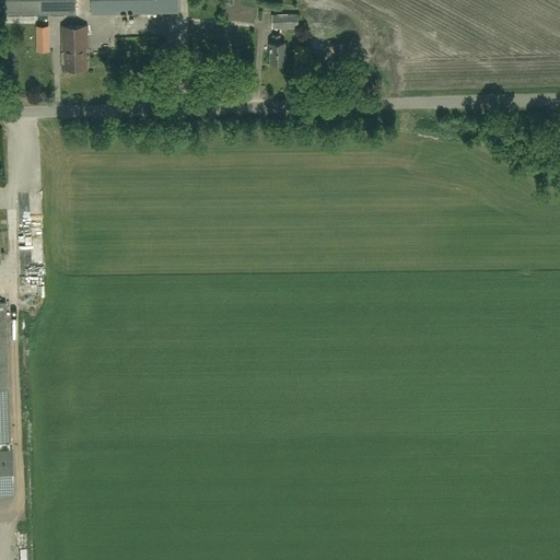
[(76,0),(0,0),(0,14),(76,14),(76,0)]
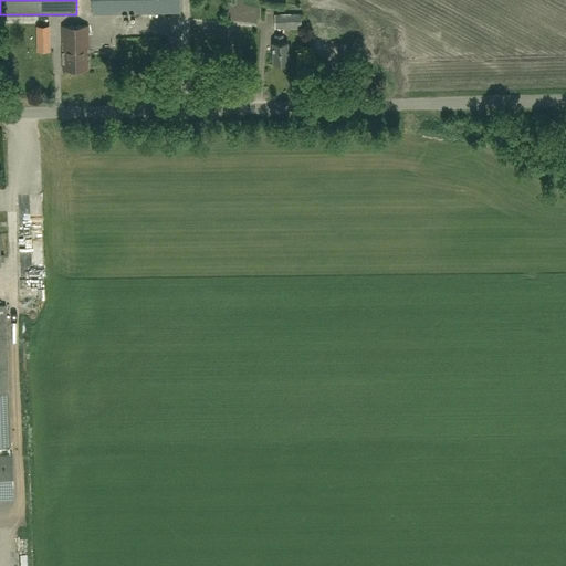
[(92,0),(92,13),(180,13),(179,0),(92,0)]
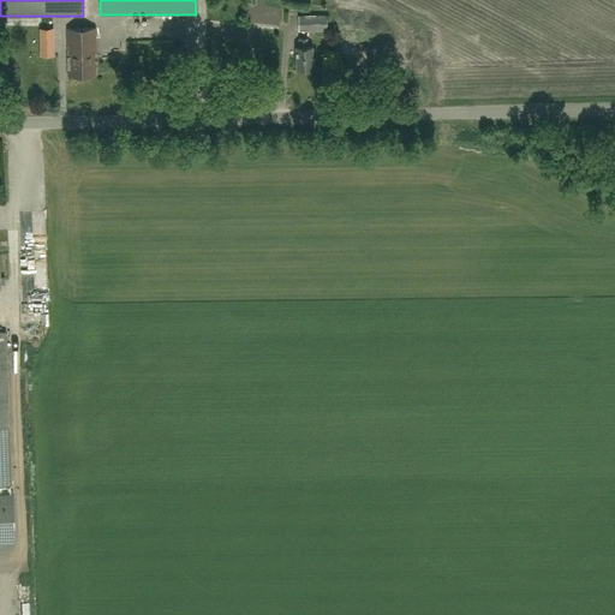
[(299,31),(328,30),(327,15),(298,16),(299,31)]
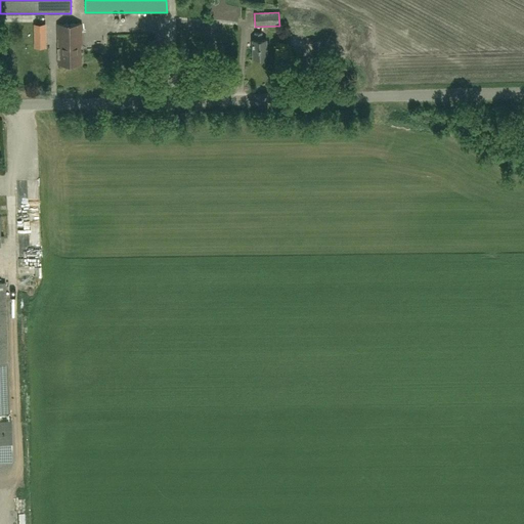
[(35,24),(35,39),(46,39),(46,24),(35,24)]
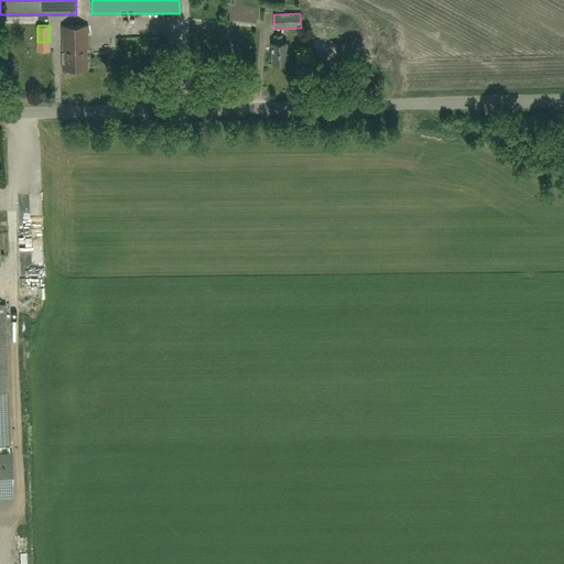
[(87,47),(88,47),(88,25),(62,25),(63,69),(87,68),(87,47)]
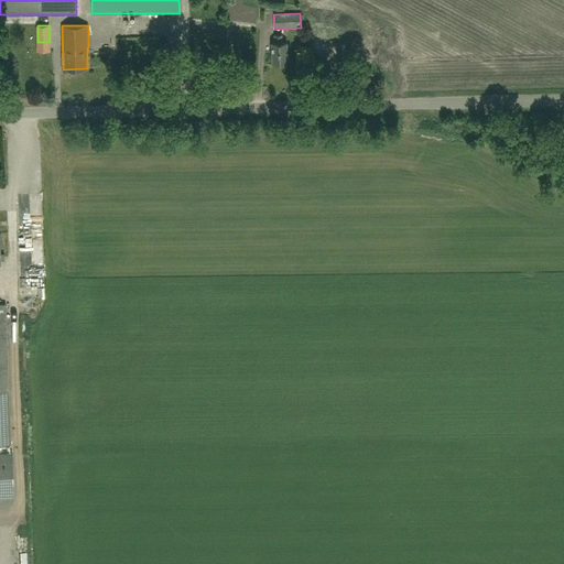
[(272,62),(286,62),(286,43),(282,43),(282,35),(273,35),(273,43),(272,43),(272,62)]
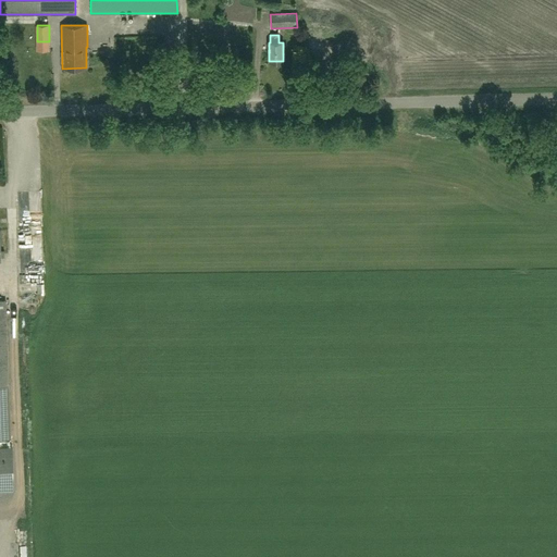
[(0,406),(2,399),(19,404),(5,342),(0,338),(0,318),(1,316),(10,313),(8,302),(4,307),(0,305),(0,406)]
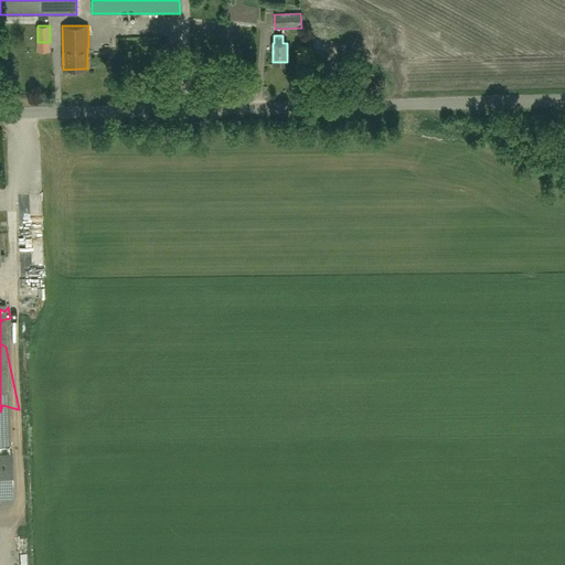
[(16,479),(0,479),(0,500),(16,500),(16,479)]
